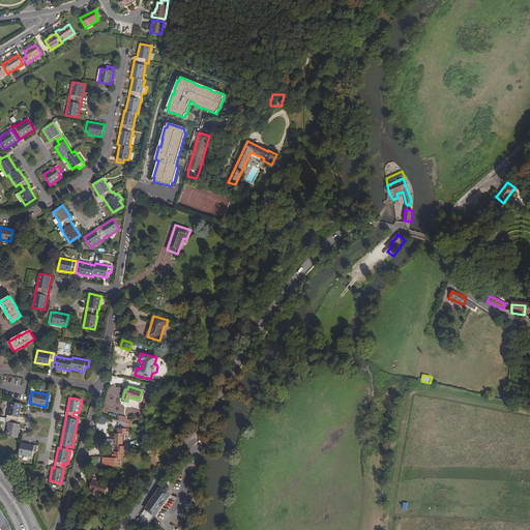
[(22,404),(9,402),(7,415),(12,416),(11,422),(8,422),(6,436),(18,438),(21,424),(18,423),(22,404)]
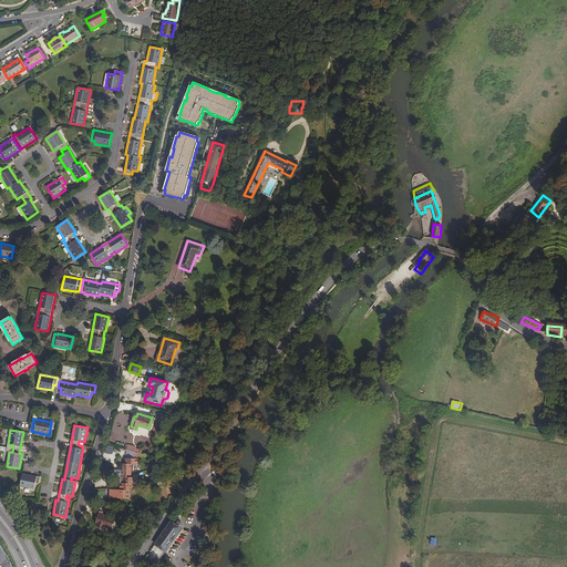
[(114,463),(117,447),(107,445),(103,461),(114,463)]
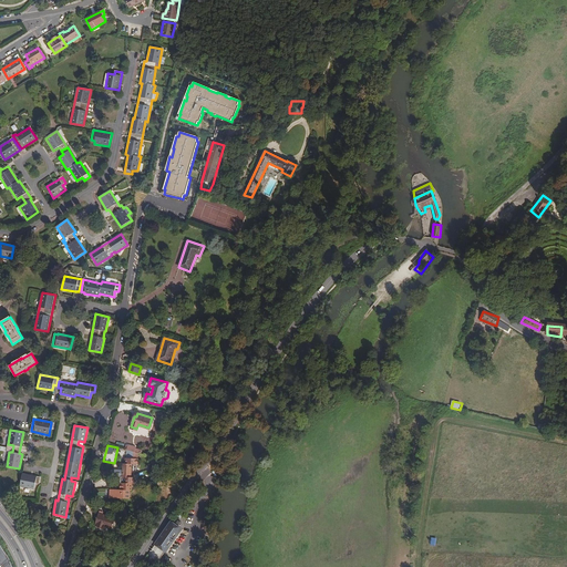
[(137,454),(129,451),(127,461),(137,461),(137,454)]
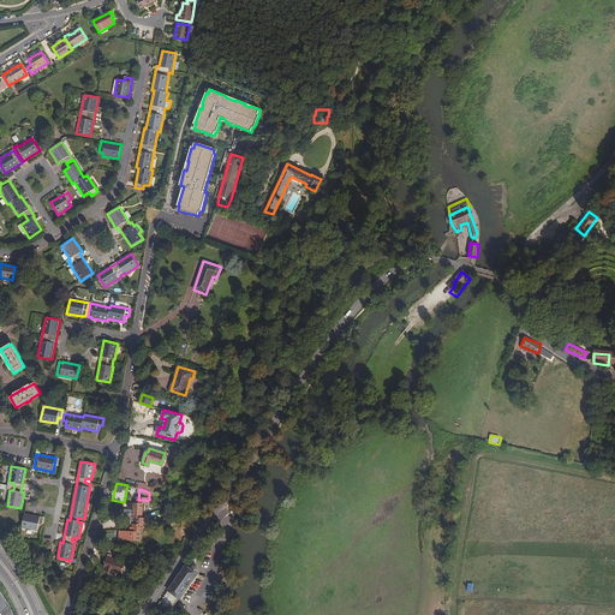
[(136,511),(133,511),(132,519),(137,520),(136,526),(131,526),(130,533),(120,532),(119,542),(139,543),(139,536),(142,536),(143,527),(145,527),(145,520),(143,520),(144,506),(151,507),(151,501),(149,500),(138,500),(137,505),(136,505),(136,511)]
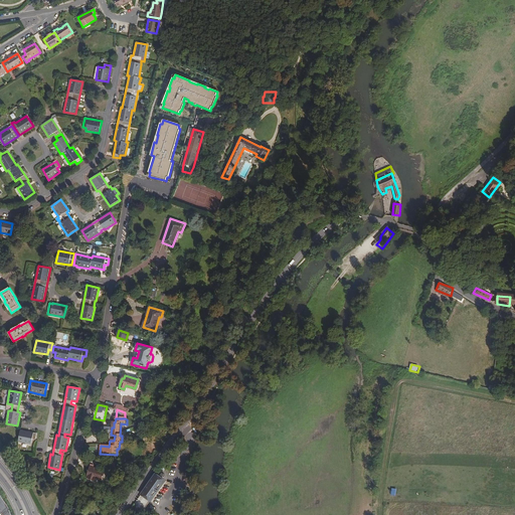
[(18,442),(31,445),(32,439),(35,440),(36,434),(20,430),(18,442)]
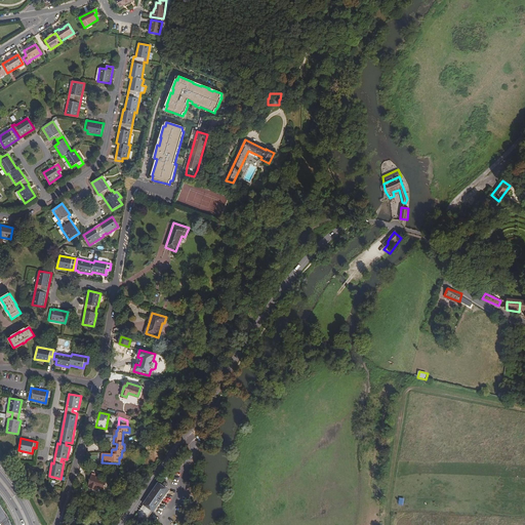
[(168,478),(174,471),(170,467),(160,482),(159,482),(136,515),(147,521),(169,489),(163,485),(164,483),(167,485),(168,483),(166,481),(168,478)]
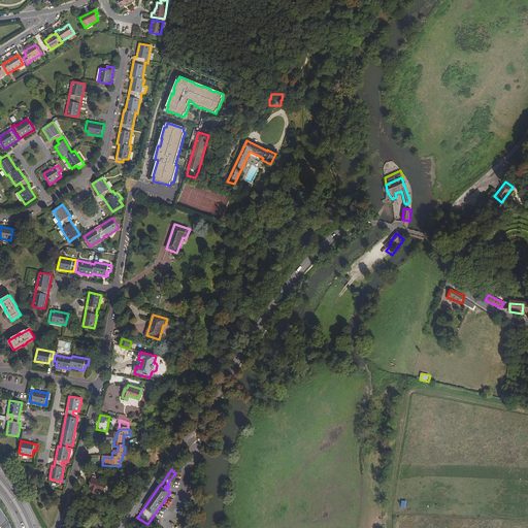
[(90,490),(97,492),(98,490),(99,490),(106,492),(109,484),(92,477),(90,487),(91,487),(90,490)]
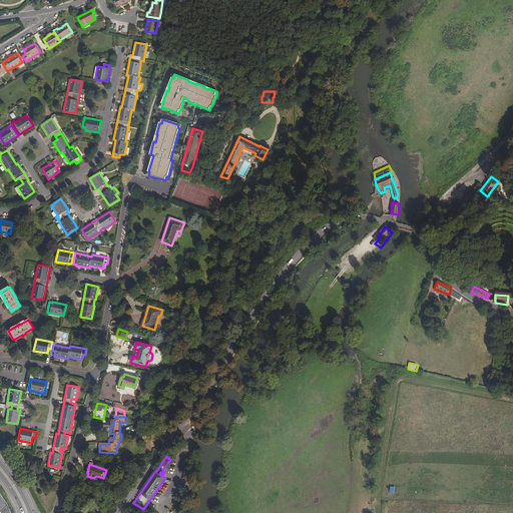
[(0,506),(6,512),(15,512),(15,511),(9,501),(0,484),(0,506)]
